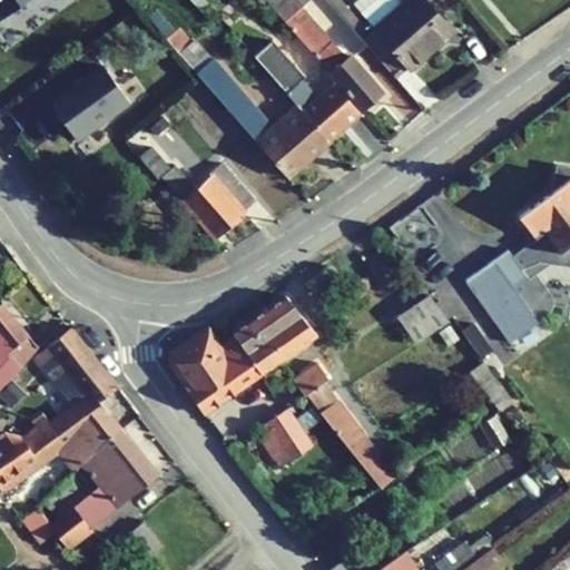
[(0,0),(0,19),(29,0),(0,0)]
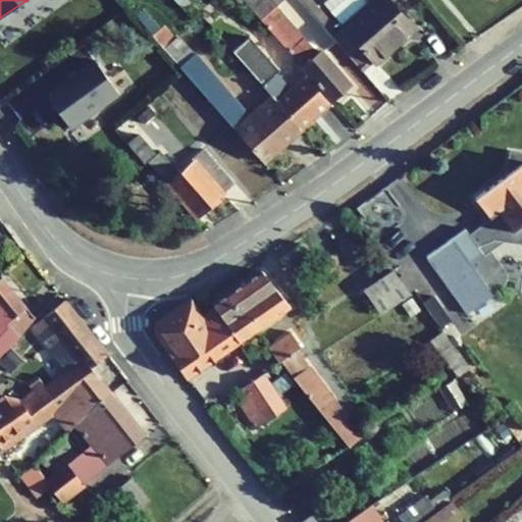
[(282,0),(244,0),(243,1),(331,102),(351,86),(320,51),(316,54),(275,7),(282,0)]
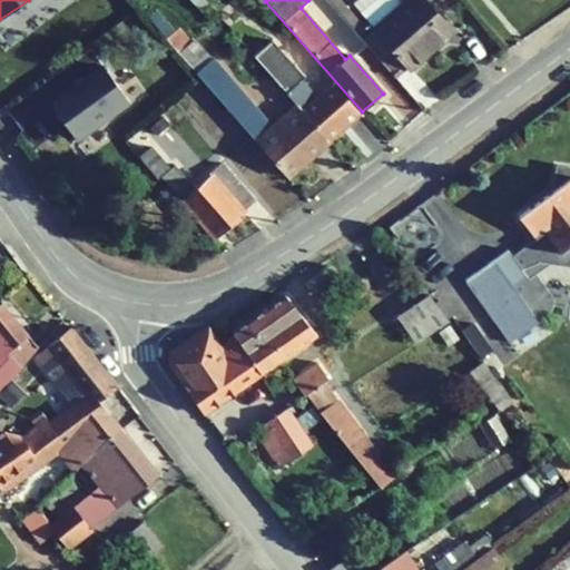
[(370,32),(341,0),(328,0),(363,38),(370,32)]
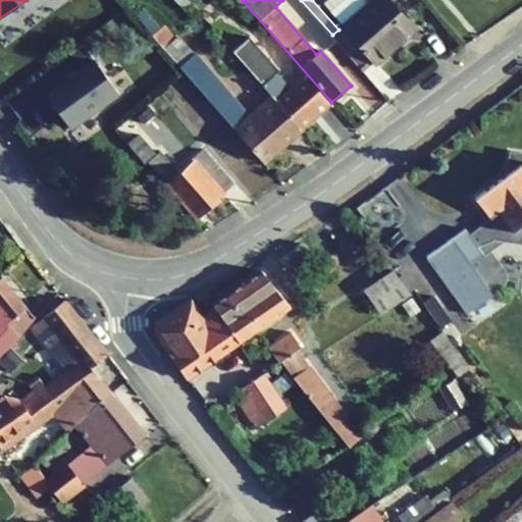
[(328,0),(324,4),(332,13),(347,0),(328,0)]
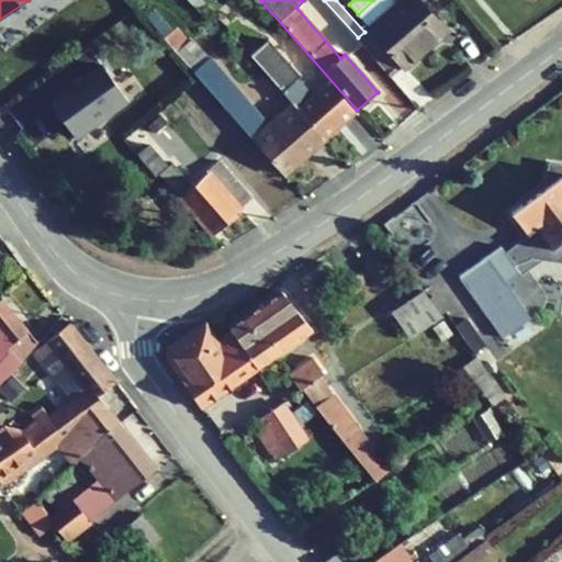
[(389,74),(400,65),(403,69),(446,33),(416,0),(373,0),(358,14),(370,29),(359,38),(389,74)]
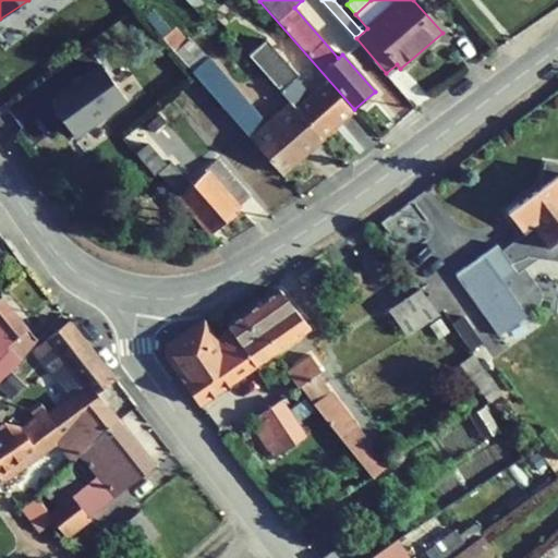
[(174,51),(187,40),(176,26),(162,38),(174,51)]
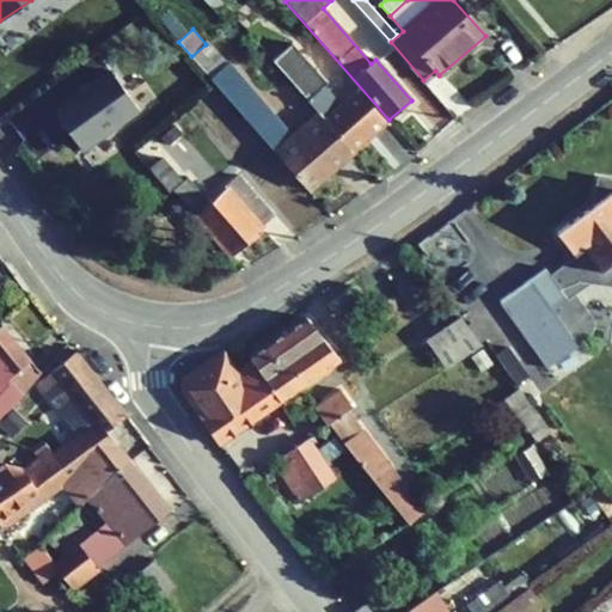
[(206,44),(191,56),(308,190),(353,152),(319,114),(292,136),(228,61),(226,63),(208,42),(206,44)]
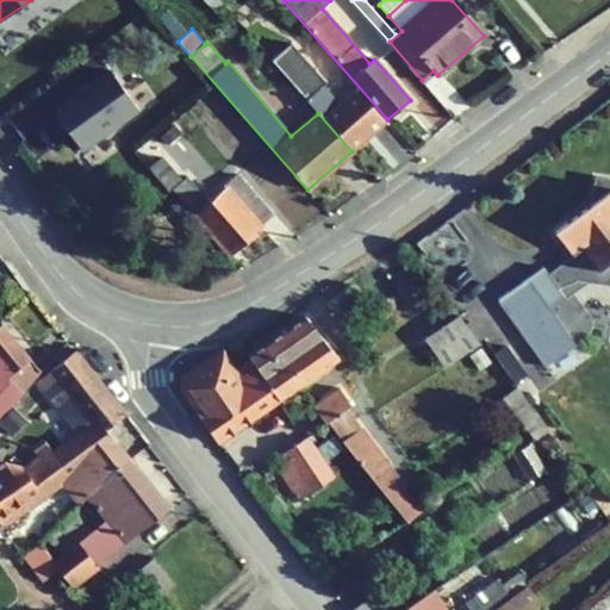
[(318,113),(352,151),(385,123),(355,89),(336,106),(321,87),(324,85),(291,43),(272,60),(318,113)]
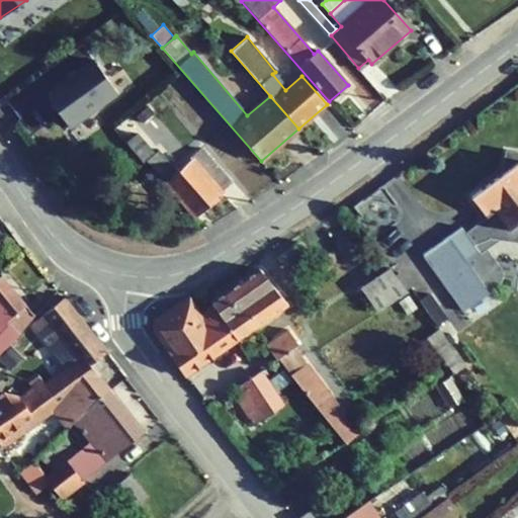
[(90,59),(41,94),(67,128),(115,93),(90,59)]
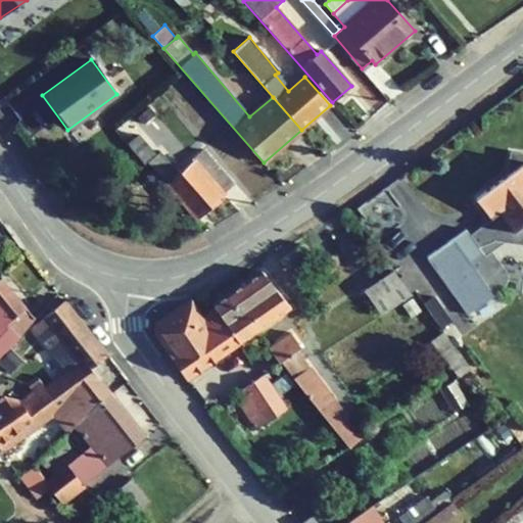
[(143,125),(155,113),(149,106),(137,117),(143,125)]
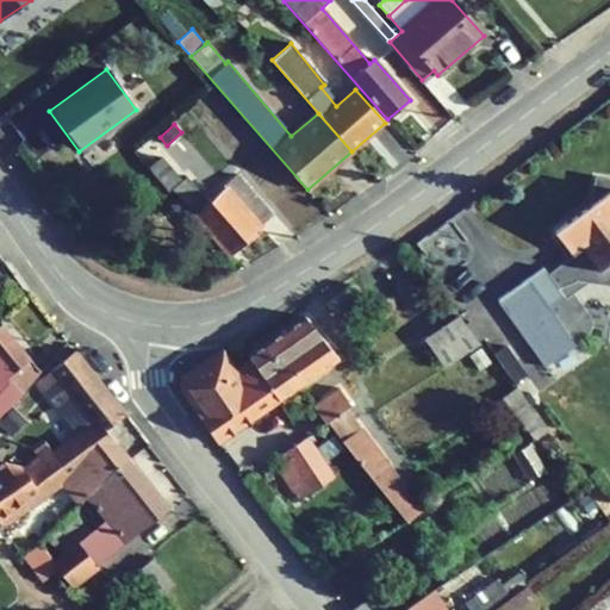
[(173,187),(229,253),(271,213),(236,174),(223,185),(226,188),(210,203),(186,175),(181,180),(161,156),(149,167),(169,191),(173,187)]
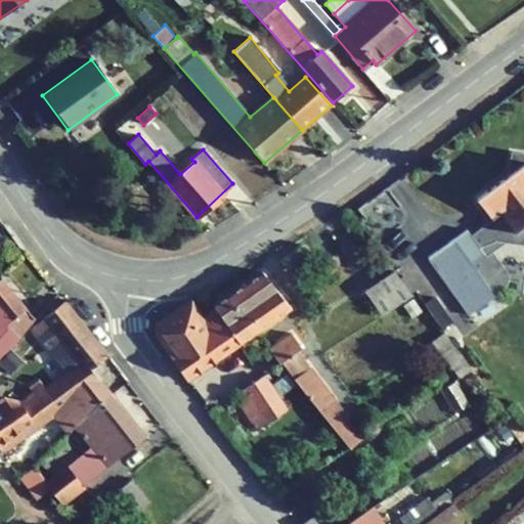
[(505,220),(501,239),(523,243),(523,156),(513,154),(509,175),(476,199),(491,220),(499,214),(505,220)]
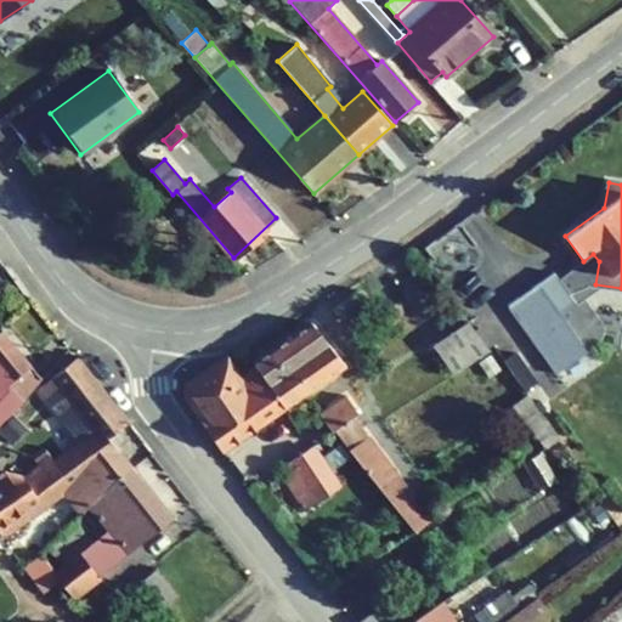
[(559,280),(570,294),(595,284),(599,261),(593,254),(583,261),(559,280)]
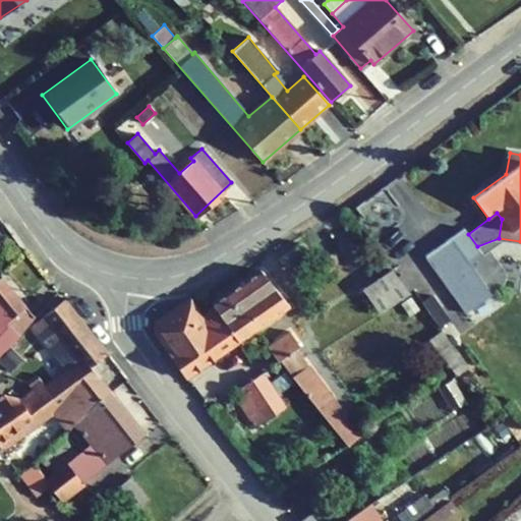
[(468,234),(464,228),(425,255),(467,312),(493,295),(470,264),(483,254),(477,246),(468,234)]
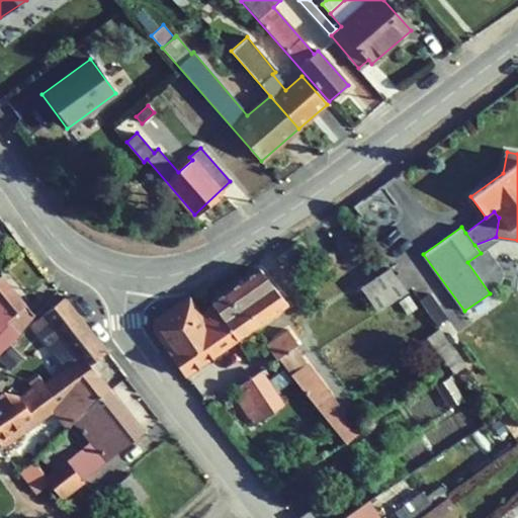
[(297,244),(289,249),(300,263),(310,258),(297,244)]
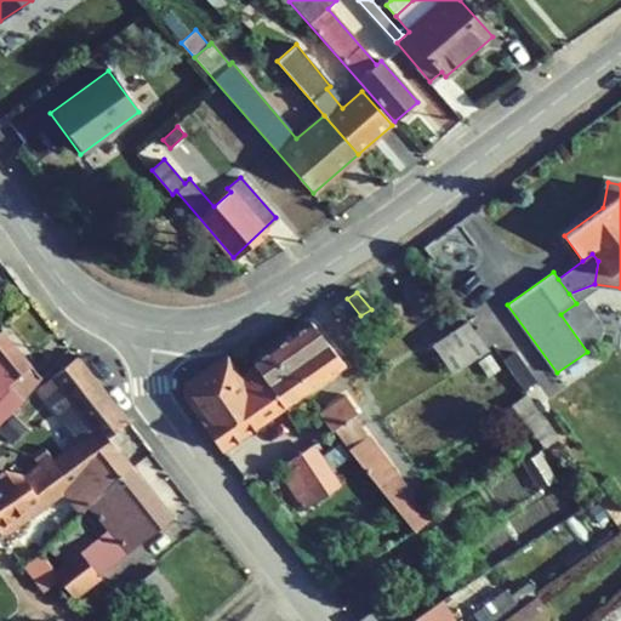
[(326,313),(340,331),(360,315),(347,298),(326,313)]
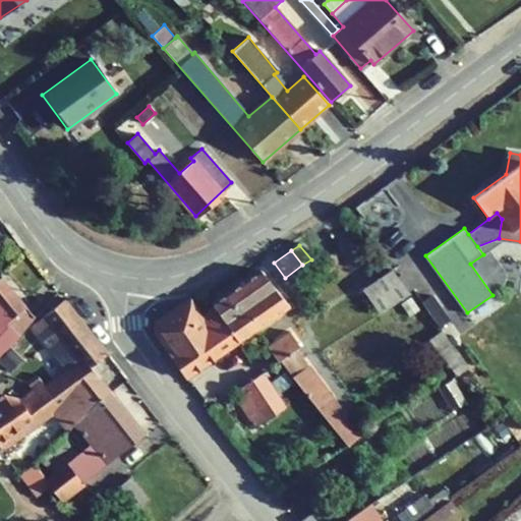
[(392,269),(362,289),(379,313),(408,294),(392,269)]
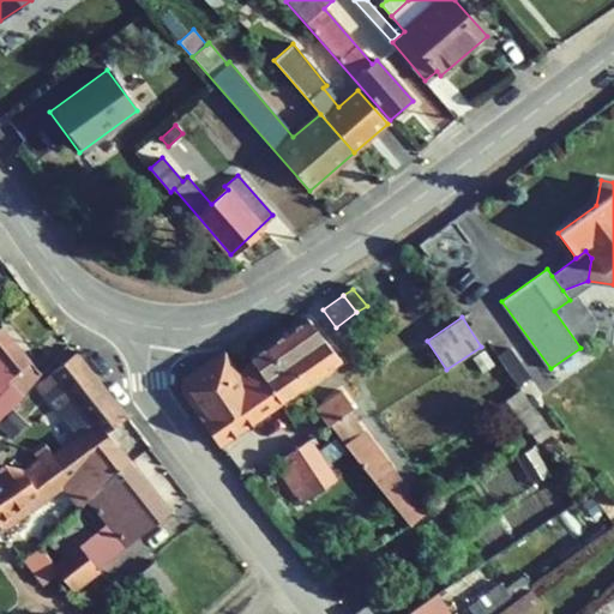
[(302,319),(247,357),(262,379),(318,339),(302,319)]
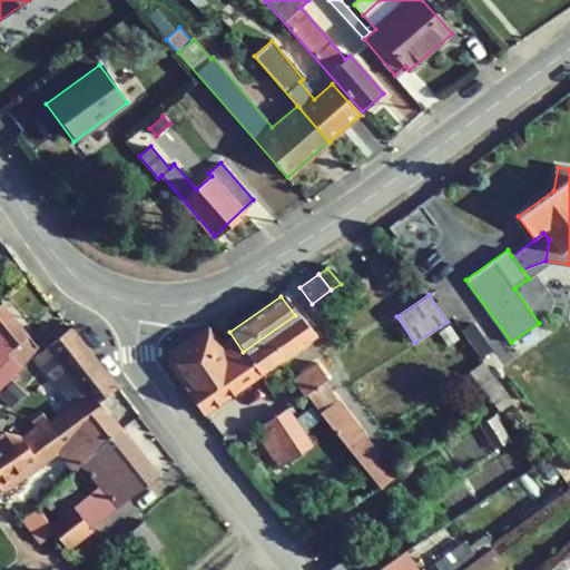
[(0,396),(3,401),(46,353),(15,305),(0,317),(0,396)]
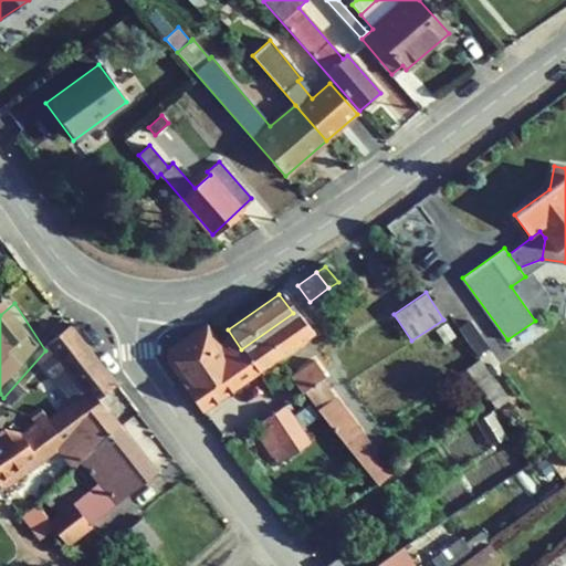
[(304,331),(293,313),(241,349),(253,367),(304,331)]
